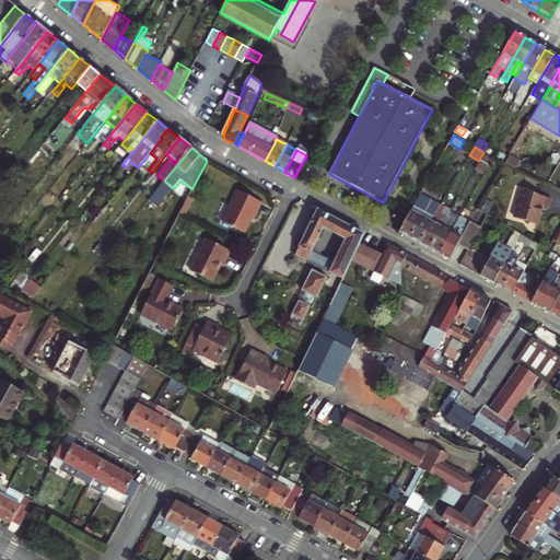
[(494,156),(502,161),(505,153),(499,150),(494,156)]
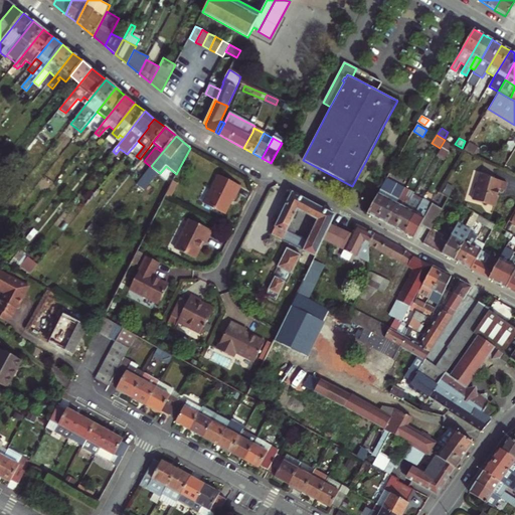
[(138,141),(135,145),(141,150),(144,146),(138,141)]
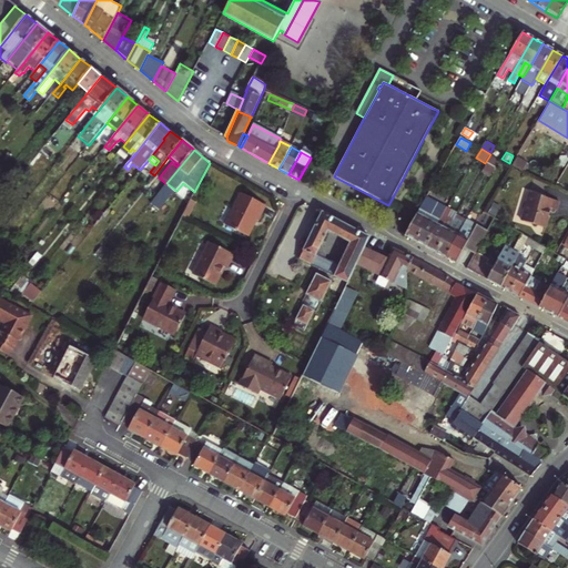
[(492,155),(484,169),(492,173),(499,160),(492,155)]
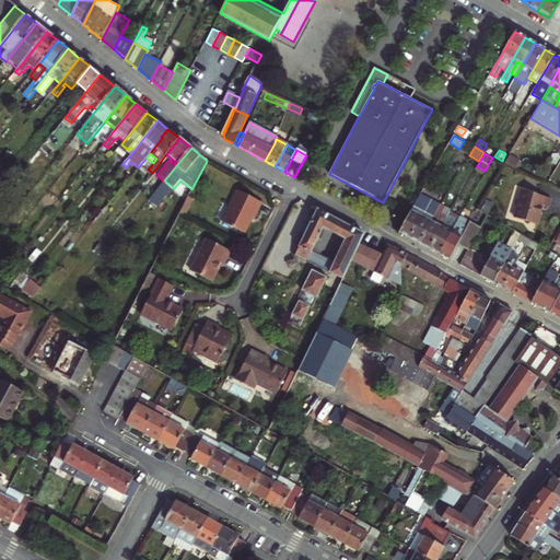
[(510,154),(504,163),(517,168),(522,163),(518,161),(520,160),(510,154)]
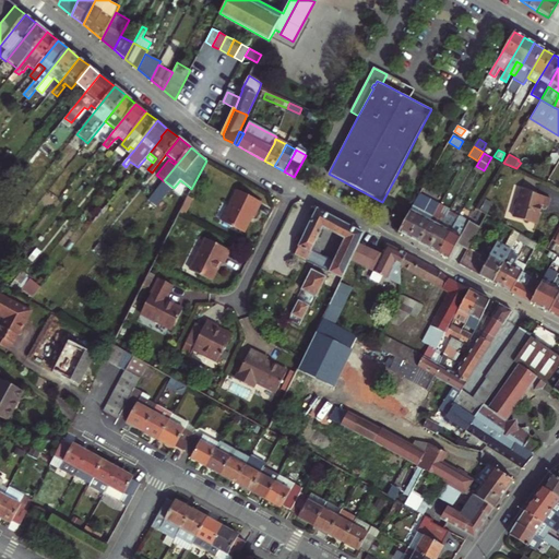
[(164,181),(156,175),(155,175),(147,185),(155,191),(164,181)]
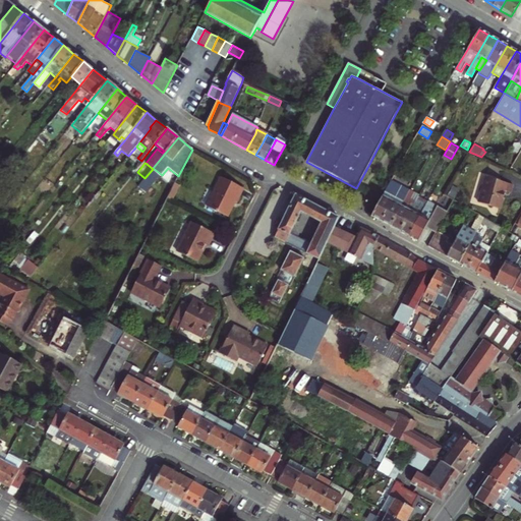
[(221,177),(207,207),(227,217),(234,203),(236,204),(243,189),(221,177)]
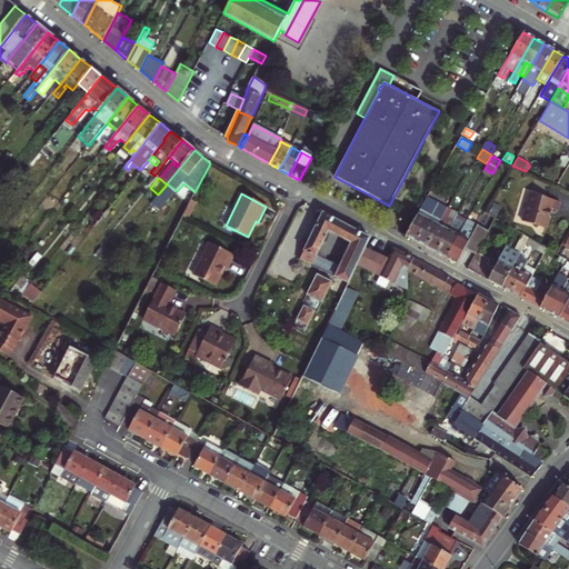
[(530,193),(522,221),(546,228),(551,209),(557,211),(560,202),(530,193)]
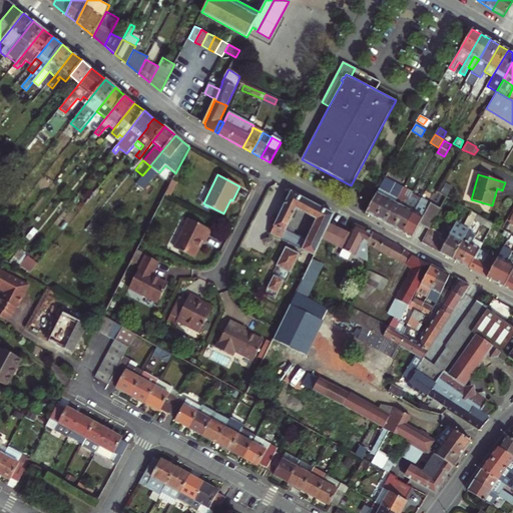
[(172,180),(165,193),(170,196),(176,182),(172,180)]
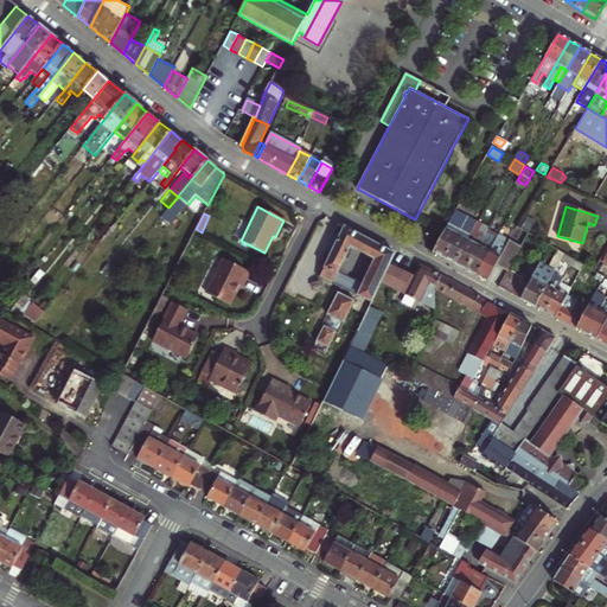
[(475,227),(453,215),(442,234),(432,253),(454,263),(475,227)]
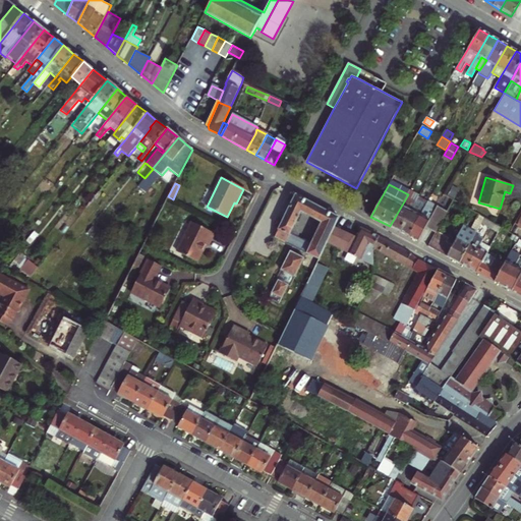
[(460,190),(453,185),(447,195),(454,199),(460,190)]
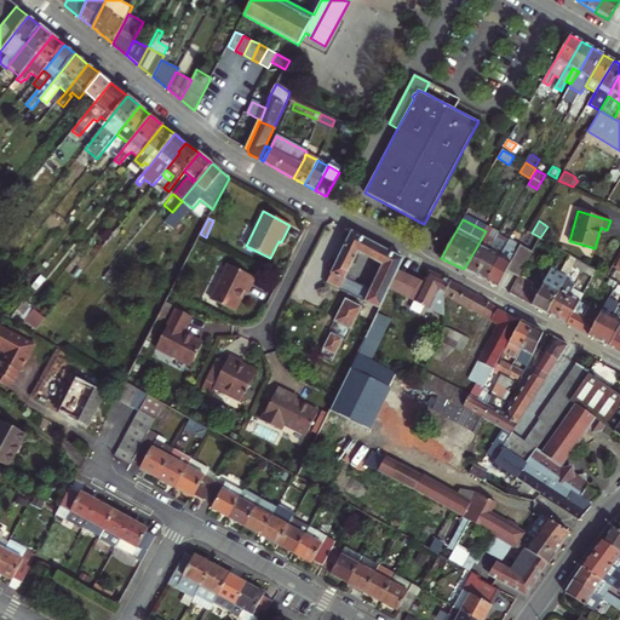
[(464,269),(475,275),(495,239),(488,235),(492,228),(488,227),(486,231),(464,269)]
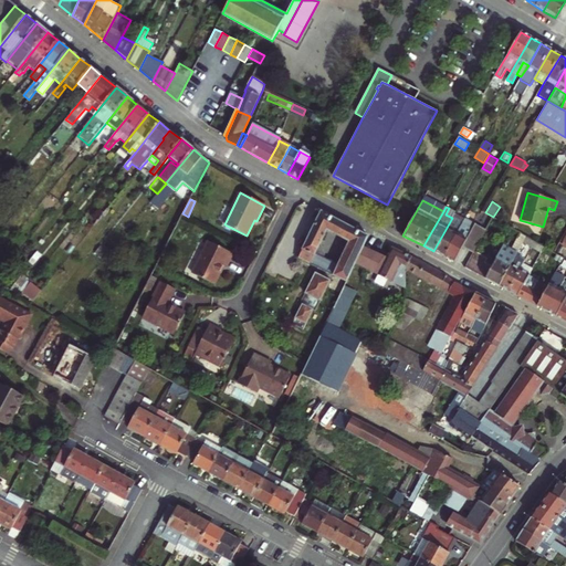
[(446,215),(452,218),(452,217),(454,213),(456,212),(449,208),(446,215)]
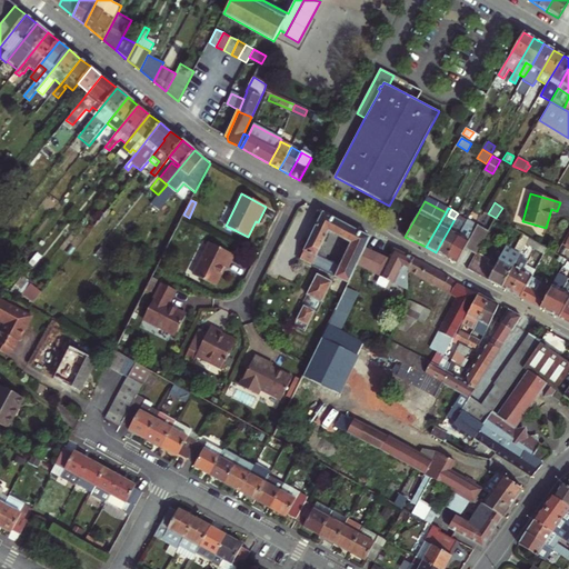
[(299,260),(348,285),(357,267),(366,248),(370,238),(322,213),(299,260)]
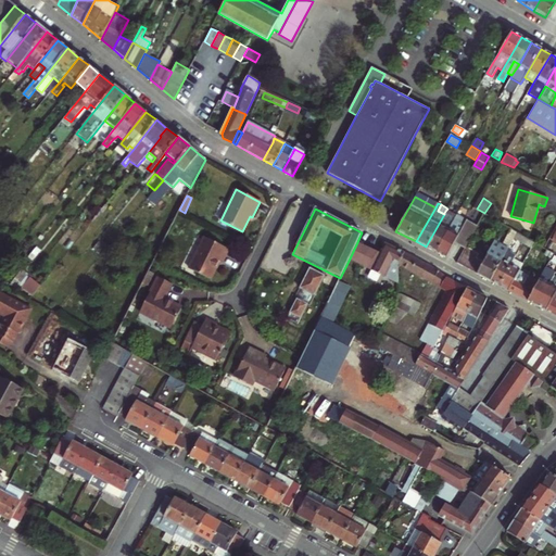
[(449,230),(453,219),(454,218),(444,213),(444,214),(426,247),(436,251),(449,230)]
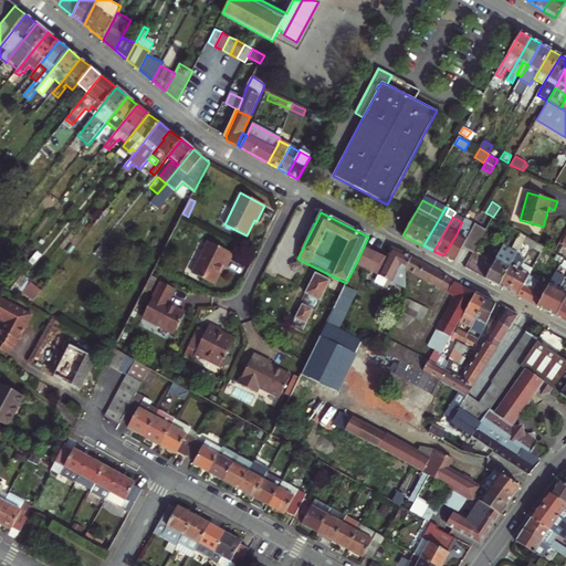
[(462,222),(461,223),(472,229),(474,224),(464,218),(464,219),(462,222)]
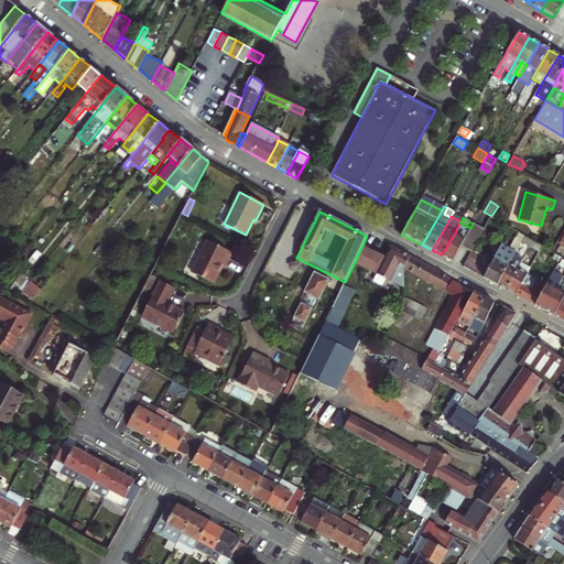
[(473,224),(470,228),(459,223),(455,234),(442,255),(453,260),(461,246),(472,251),(473,250),(484,229),(474,224),(473,224)]
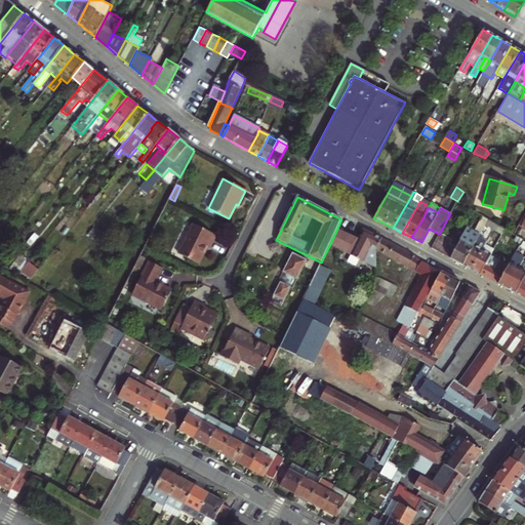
[(467,228),(455,246),(449,243),(452,239),(442,234),(434,249),(462,265),(478,237),(485,225),(488,219),(483,216),(474,232),(467,228)]
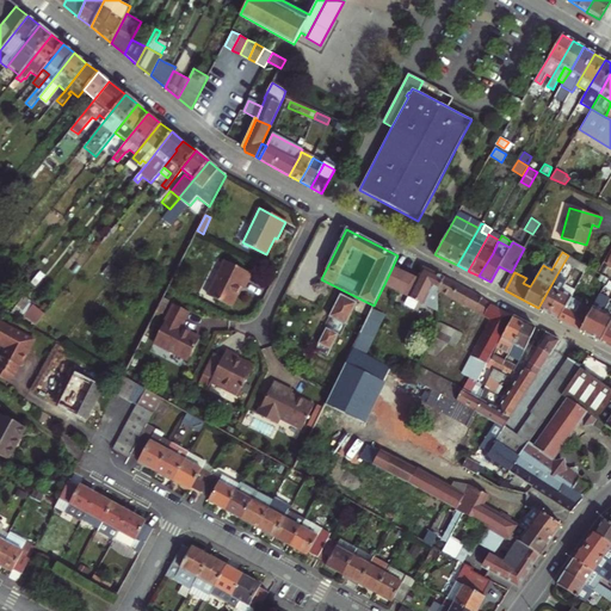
[(568,255),(565,261),(574,267),(578,261),(568,255)]
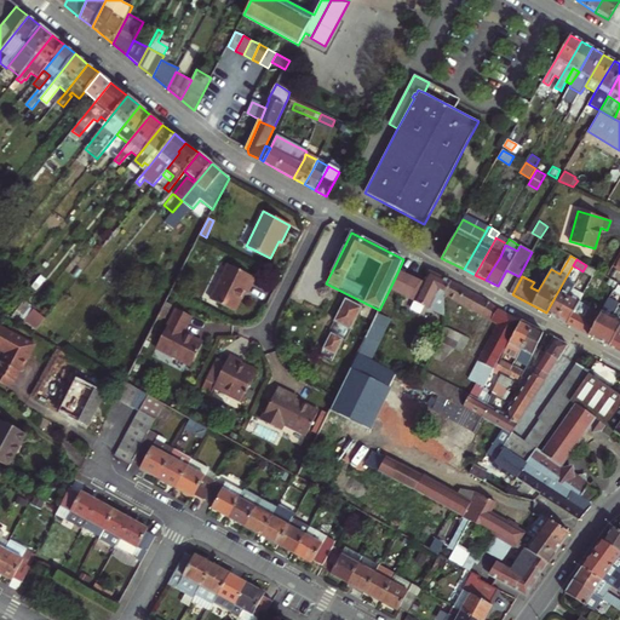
[(228,264),(210,299),(234,311),(244,292),(247,293),(254,279),(228,264)]
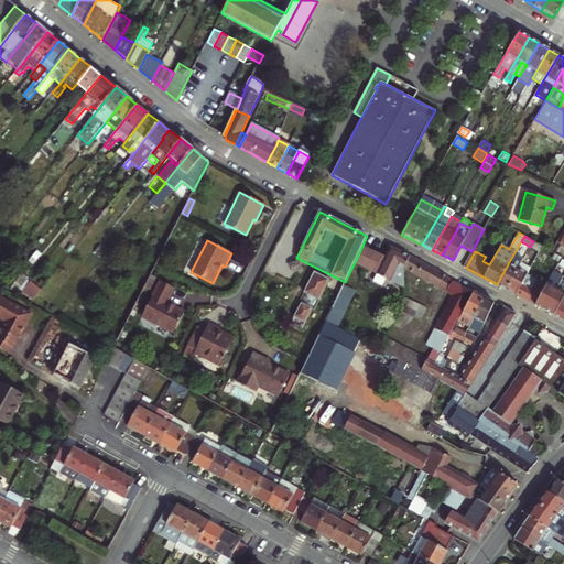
[(530,247),(540,252),(543,247),(533,241),(530,247)]
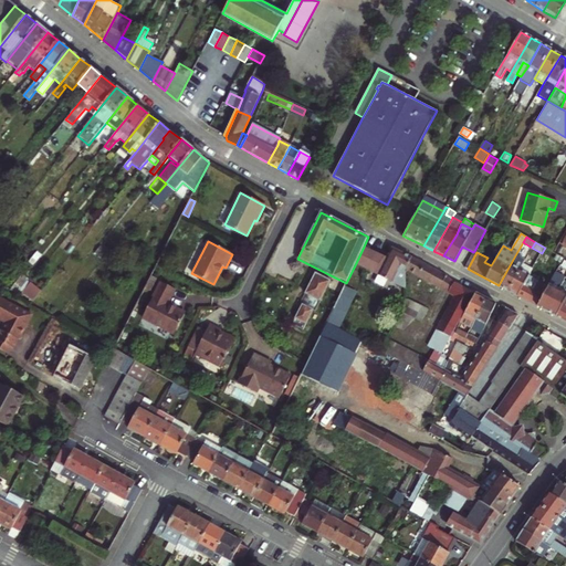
[(411,258),(391,248),(387,258),(364,247),(355,265),(394,283),(401,268),(405,270),(411,258)]
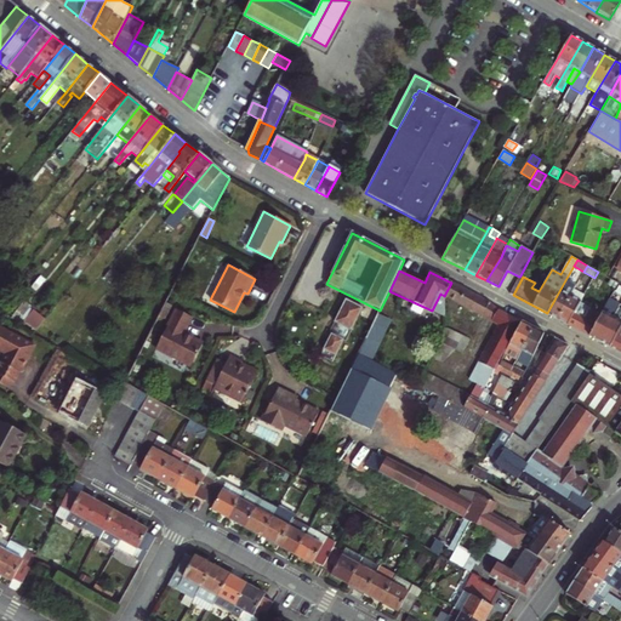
[(602,280),(616,289),(619,284),(605,275),(602,280)]
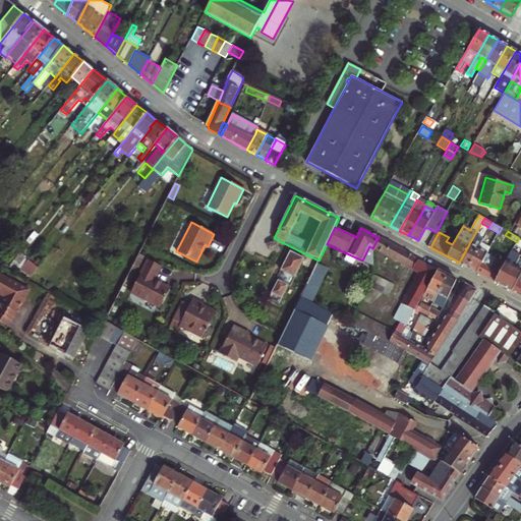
[(474,235),(459,263),(467,268),(481,243),(483,240),(474,235)]
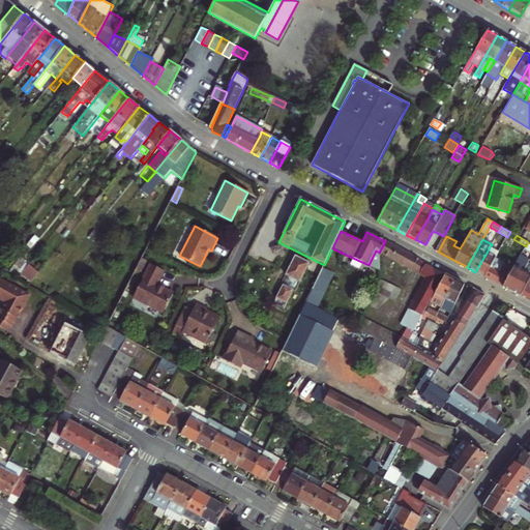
[(414,270),(419,260),(385,241),(379,253),(414,270)]
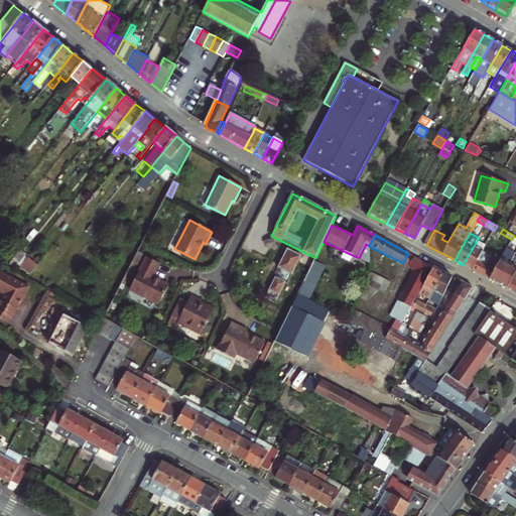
[(472,270),(482,251),(485,246),(477,241),(463,265),(472,270)]
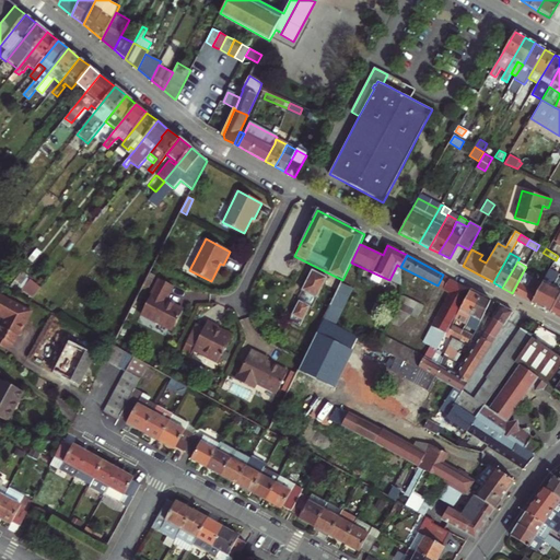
[(397,265),(389,280),(403,287),(400,267),(397,265)]
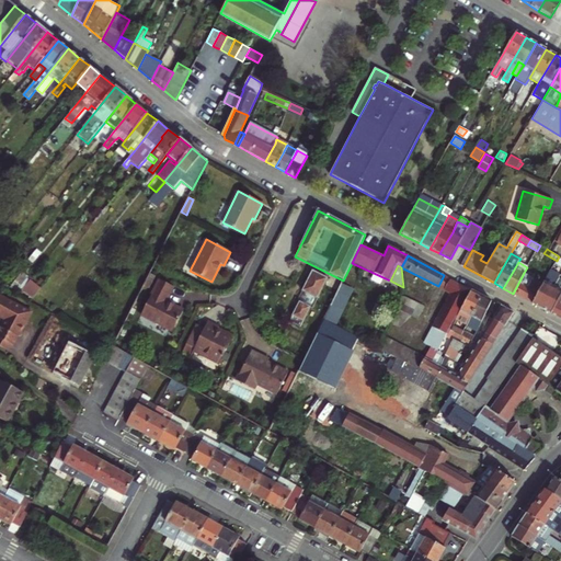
[(541,309),(559,278),(560,275),(551,270),(542,284),(531,304),(533,304),(541,309)]
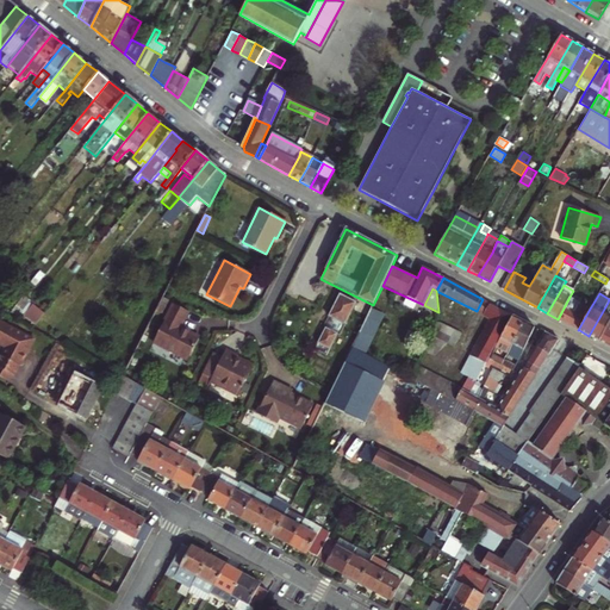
[(324,329),(327,330),(317,350),(328,355),(338,336),(341,337),(358,303),(341,294),(324,329)]
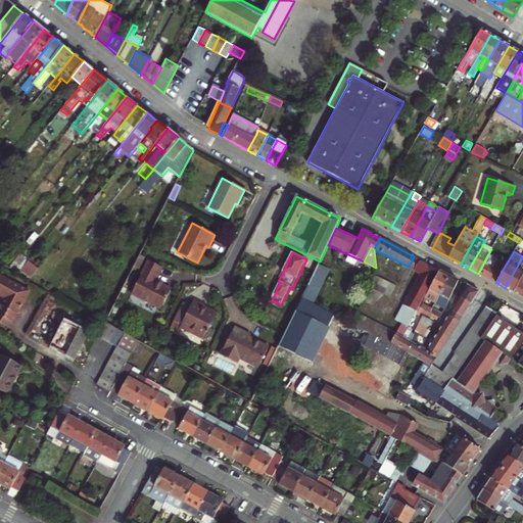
[(15,272),(26,259),(20,254),(9,268),(15,272)]
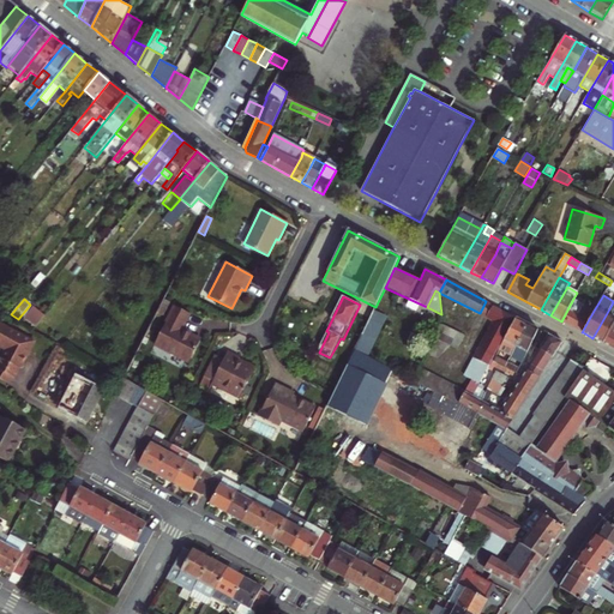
[(561,321),(582,332),(594,311),(573,299),(561,321)]
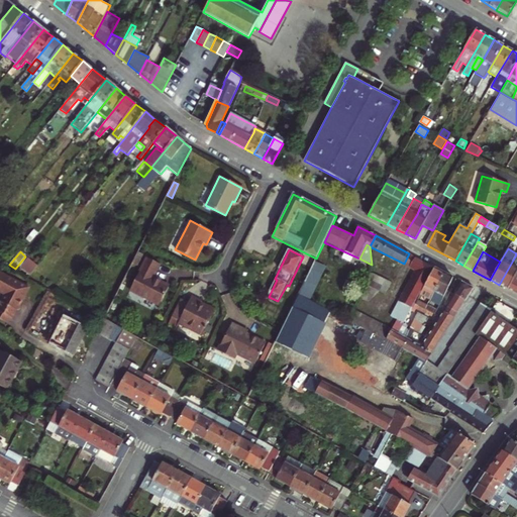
[(415,257),(409,253),(404,264),(410,267),(415,257)]
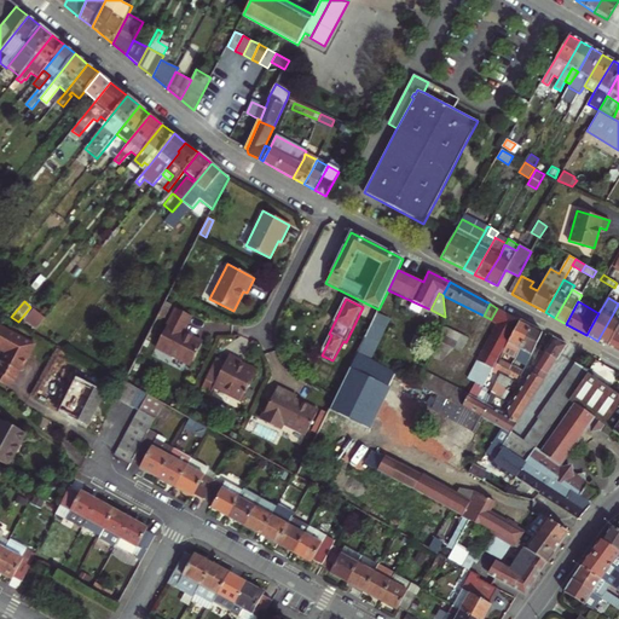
[(608,346),(618,325),(618,308),(617,307),(597,341),(608,346)]
